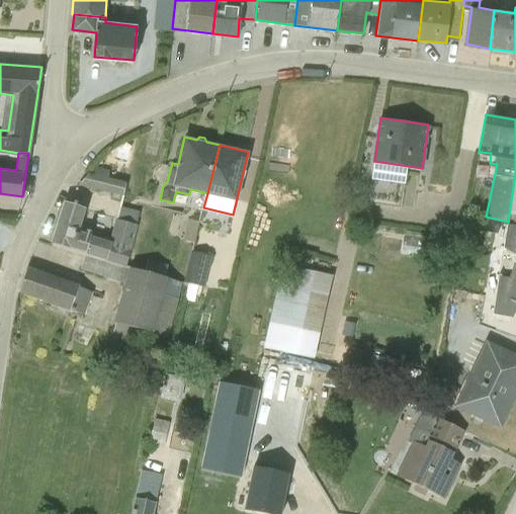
[(89,172),(80,182),(124,193),(126,181),(108,176),(109,170),(96,166),(94,173),(89,172)]
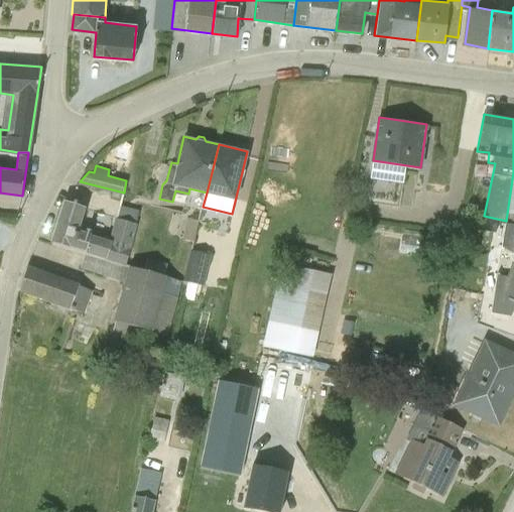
[(111,240),(109,240),(90,233),(91,230),(86,229),(86,231),(79,229),(86,206),(77,203),(77,201),(75,200),(74,202),(65,200),(51,240),(86,251),(107,257),(111,240)]
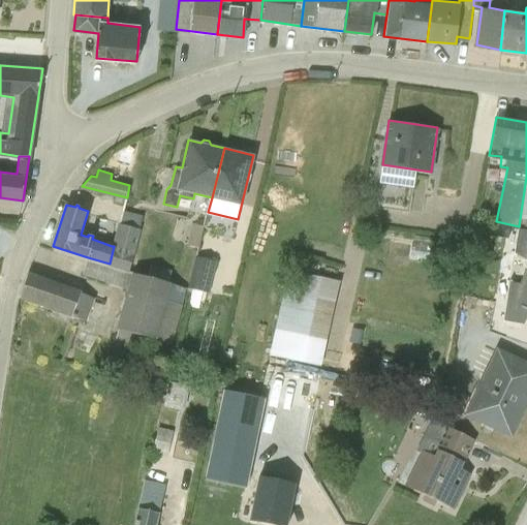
[(114,246),(110,264),(130,270),(144,214),(125,209),(121,222),(120,222),(118,221),(112,246),(114,246)]
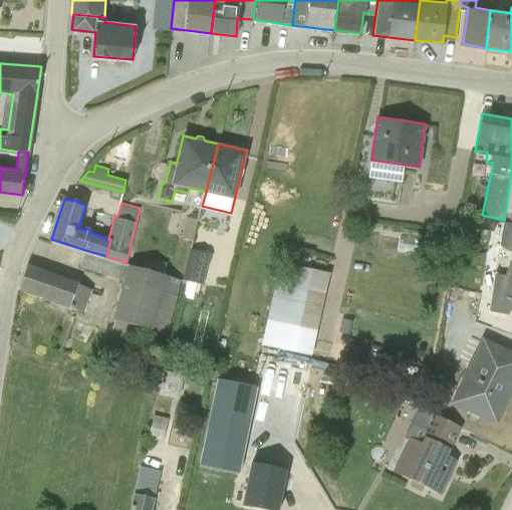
[(188,214),(183,236),(194,239),(199,217),(188,214)]
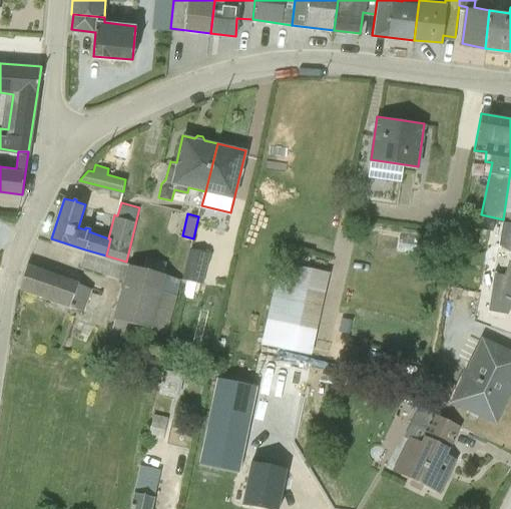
[(495,271),(488,309),(509,313),(510,309),(510,221),(503,219),(499,243),(510,248),(510,258),(503,274),(495,271)]
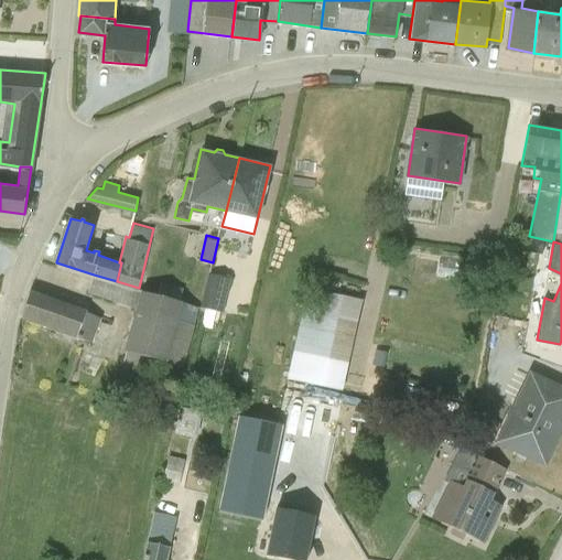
[(211,271),(202,305),(206,307),(202,324),(218,327),(222,309),(224,310),(231,276),(213,271),(211,271)]
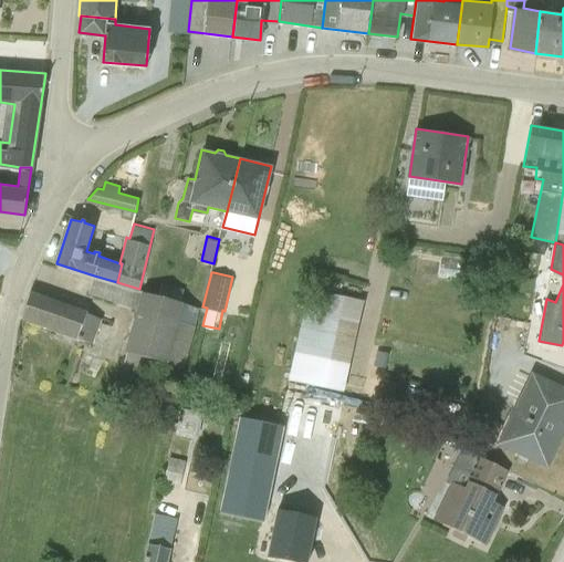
[(117,282),(94,276),(89,292),(136,309),(125,349),(127,350),(124,362),(142,367),(146,355),(186,367),(200,306),(181,301),(158,294),(139,289),(117,282)]
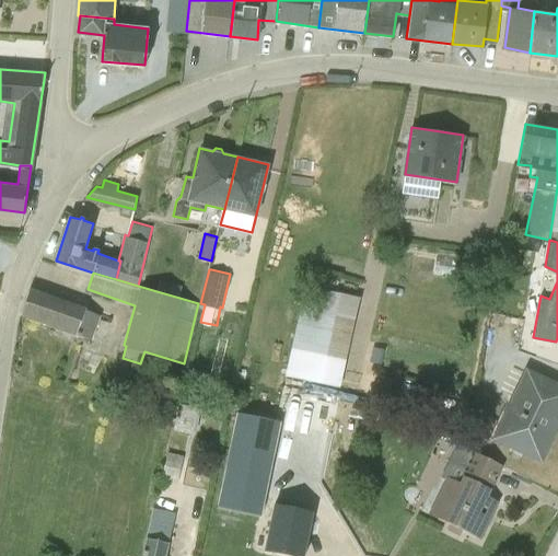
[(157,291),(179,298),(183,284),(161,278),(157,291)]
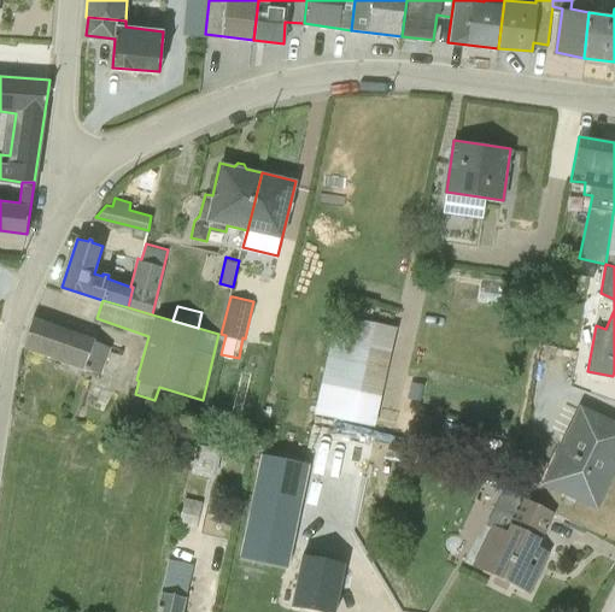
[(34,317),(23,345),(101,371),(112,345),(34,317)]
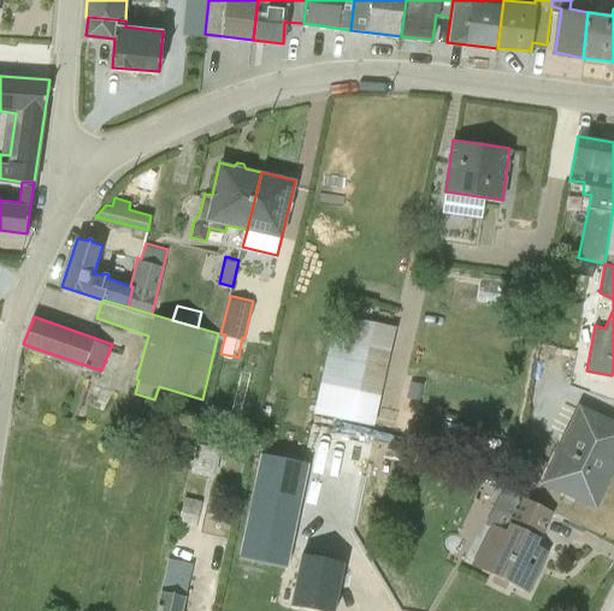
[(399,332),(340,320),(322,409),(379,421),(399,332)]
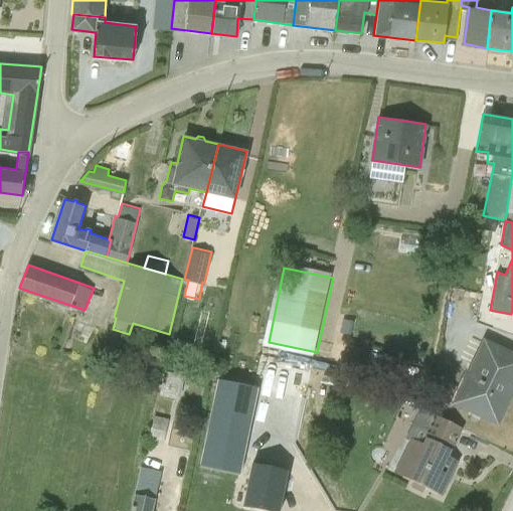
[(512,352),(473,334),(459,364),(468,368),(453,399),(497,421),(512,388),(512,352)]
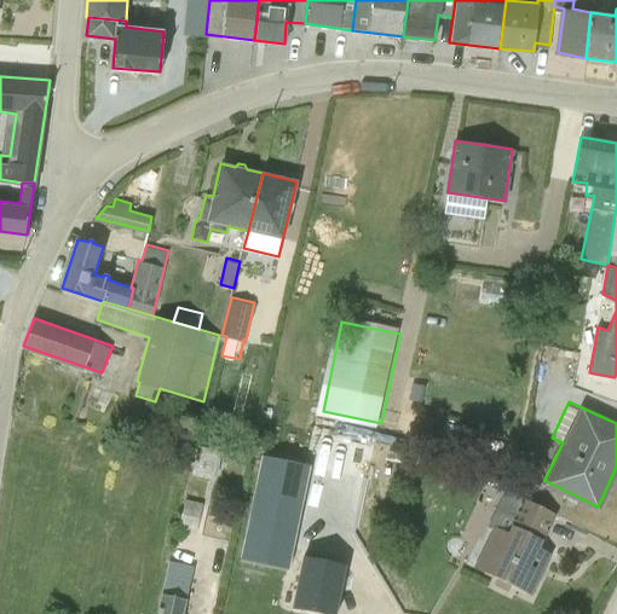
[(199,442),(192,469),(218,475),(223,450),(199,442)]
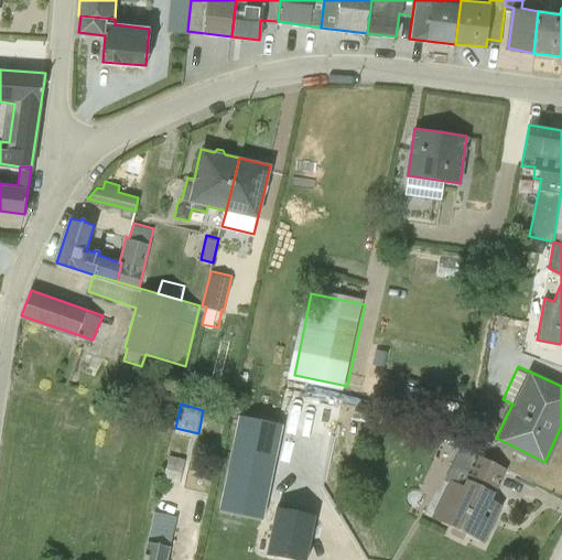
[(239,415),(219,508),(262,517),(282,422),(239,415)]
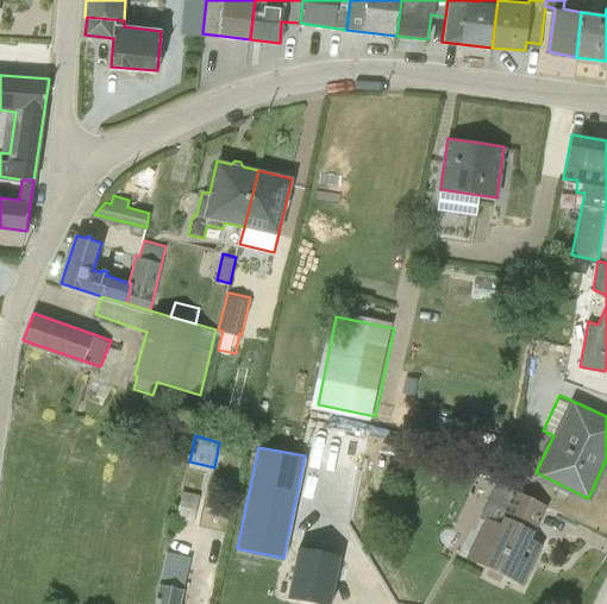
[(545,503),(496,479),(479,516),(485,520),(468,554),(517,579),(531,548),(537,552),(542,542),(529,536),(545,503)]
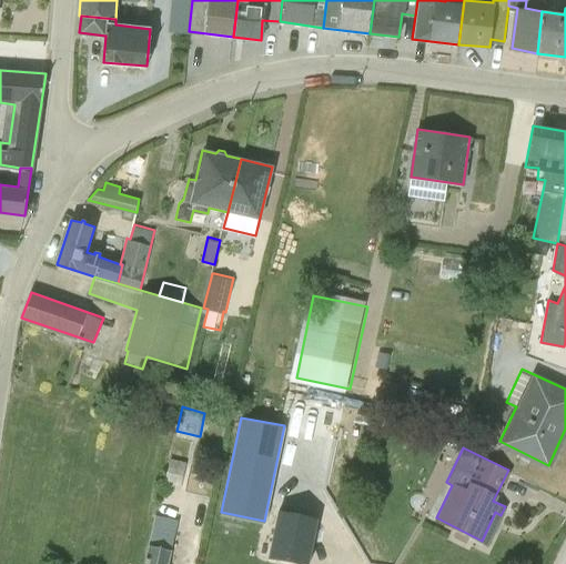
[(171,456),(165,484),(181,487),(187,460),(171,456)]
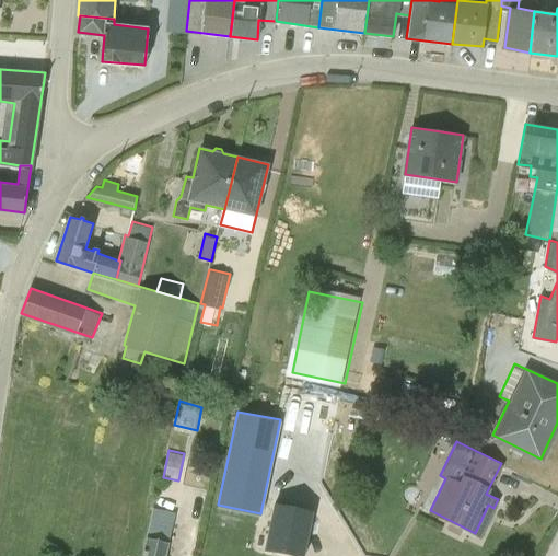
[(153,506),(141,555),(165,555),(177,511),(153,506)]
